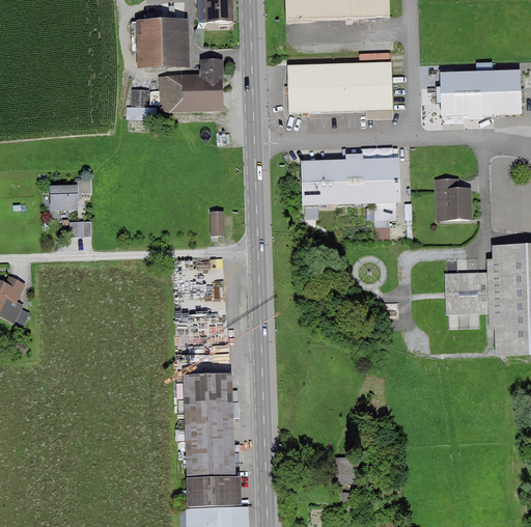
[(198,0),(199,22),(233,21),(232,0),(198,0)]
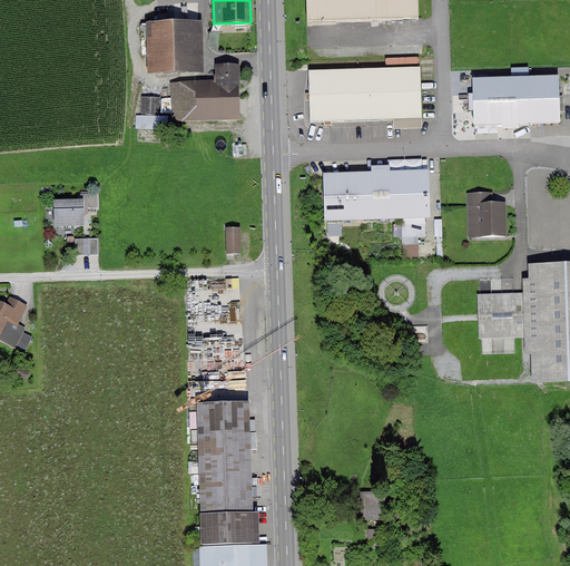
[(304,0),(305,20),(416,18),(415,0),(304,0)]
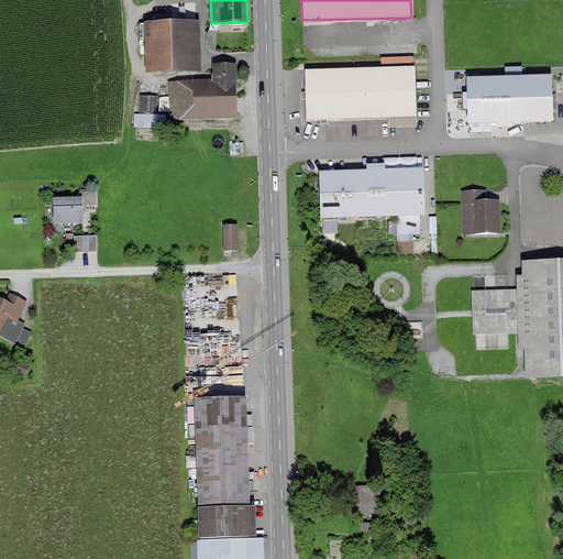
[(199,19),(144,21),(145,73),(200,70),(199,19)]
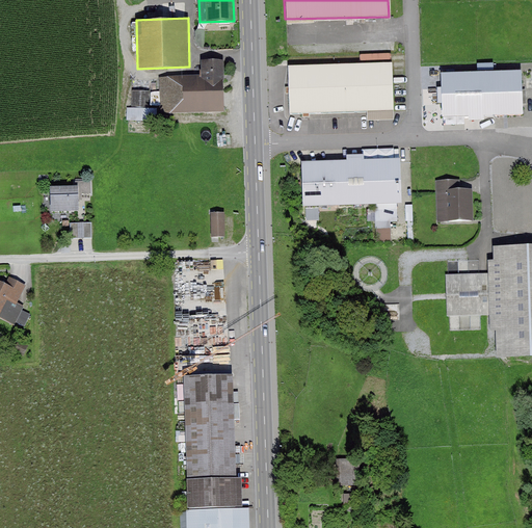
[(201,76),(162,76),(163,112),(225,111),(224,56),(201,57),(201,76)]
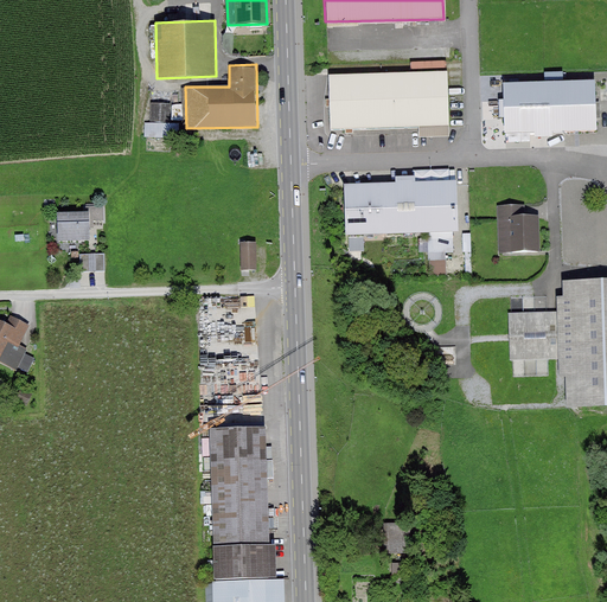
[(448,70),(328,74),(330,128),(449,125),(448,70)]
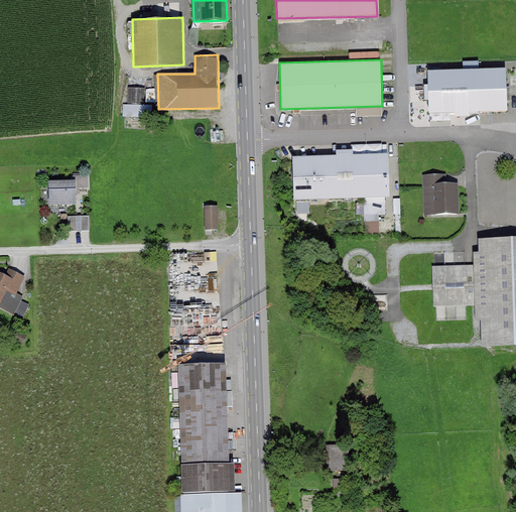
[(505,67),(425,70),(426,113),(507,110),(505,67)]
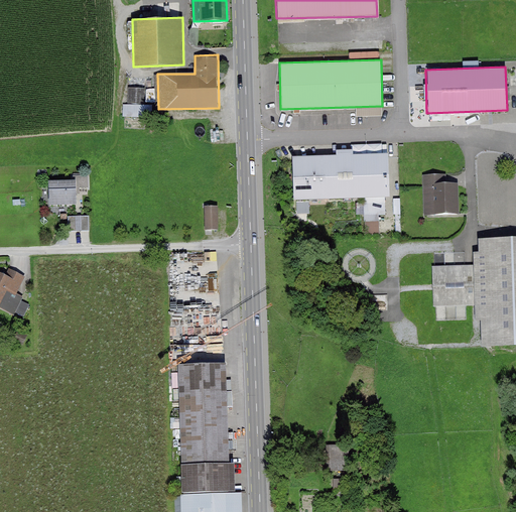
[(335,155),(291,156),(292,200),(389,197),(388,153),(352,154),(352,149),(335,149),(335,155)]
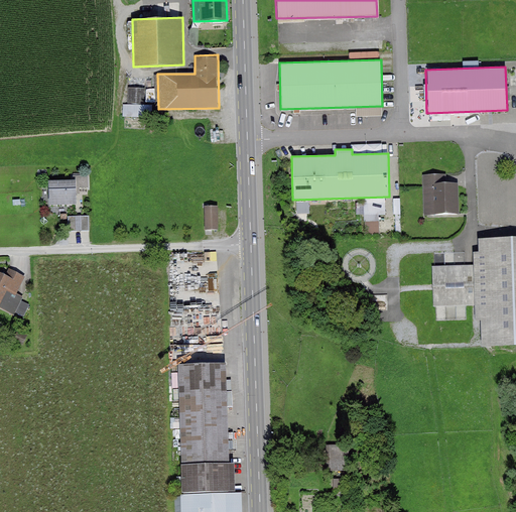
[(444,172),(423,173),(424,214),(459,213),(458,181),(445,181),(444,172)]
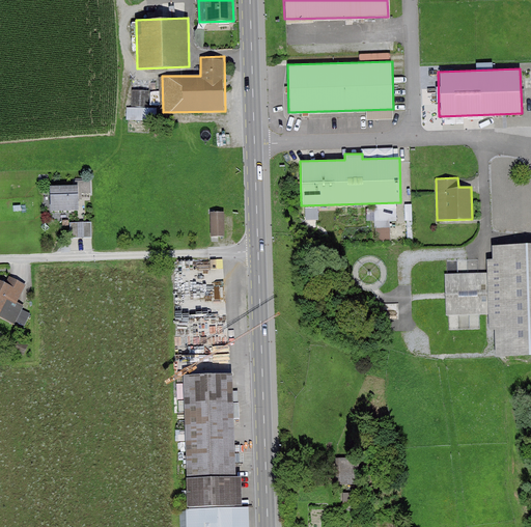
[(75,184),(49,185),(50,214),(76,213),(75,184)]
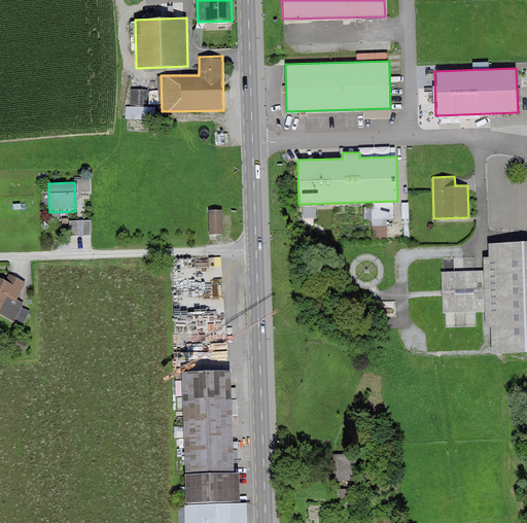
[(222,209),(208,210),(209,234),(223,234),(222,209)]
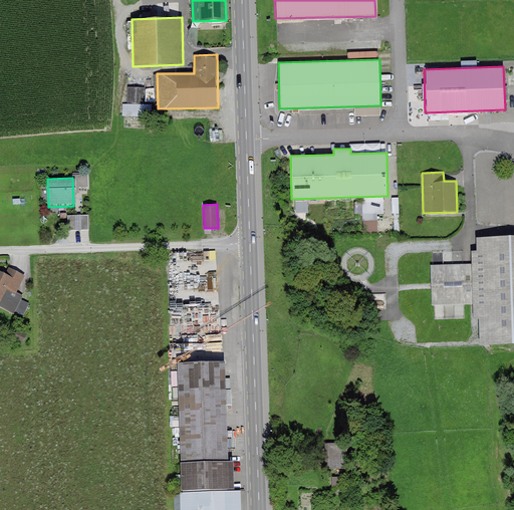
[(69,210),(69,225),(90,225),(90,210),(69,210)]
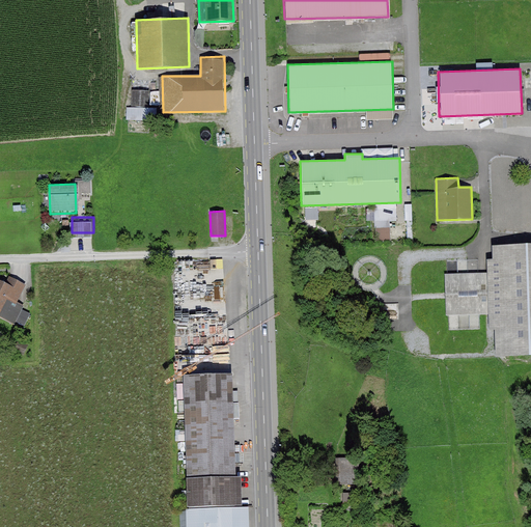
[(530,244),(491,246),(492,257),(485,258),(485,271),(445,272),(446,314),(487,313),(487,330),(494,330),(495,357),(530,355),(530,244)]
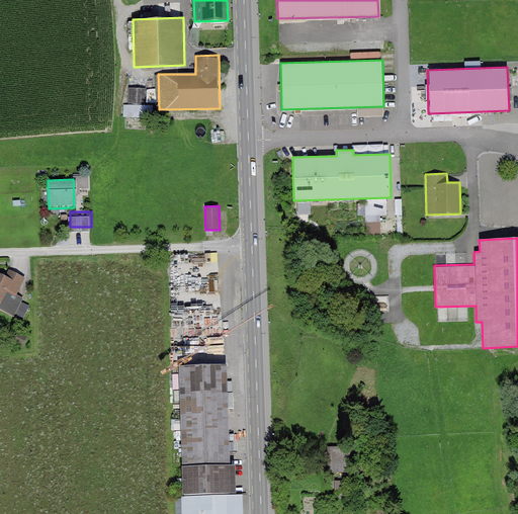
[(0,308),(15,316),(24,298),(16,294),(26,276),(10,268),(6,275),(0,272),(0,308)]
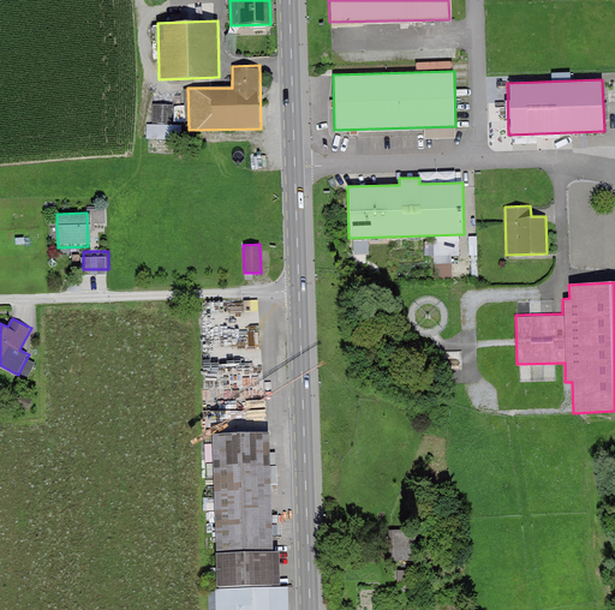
[(269,431),(210,434),(215,552),(274,550),(269,431)]
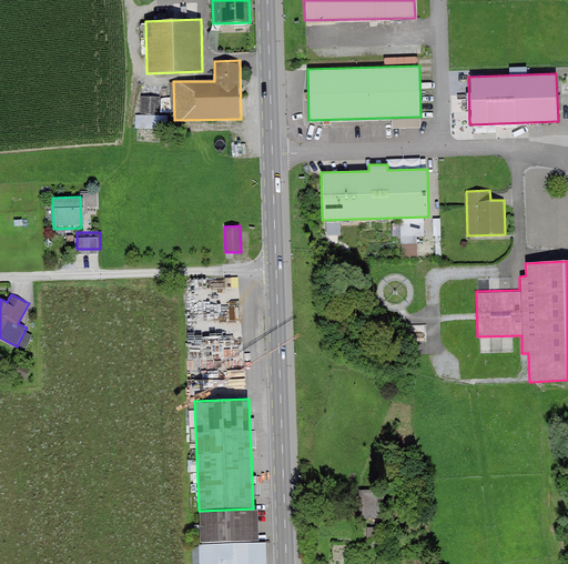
[(385,483),(363,484),(364,511),(386,510),(385,483)]
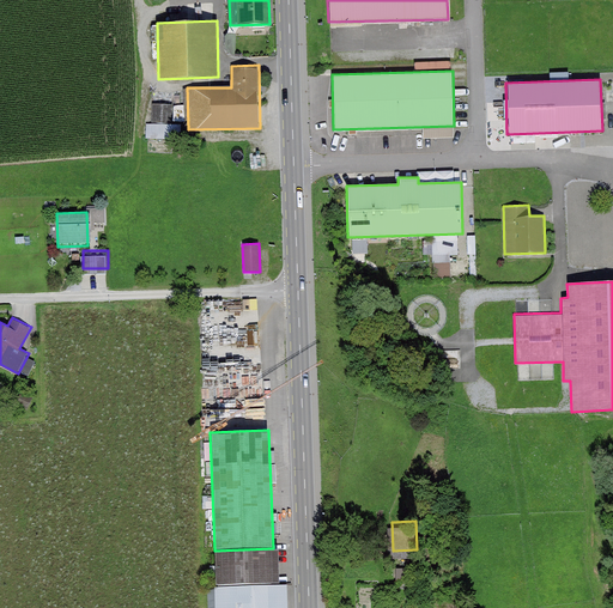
[(273,548),(214,551),(214,585),(275,584),(273,548)]
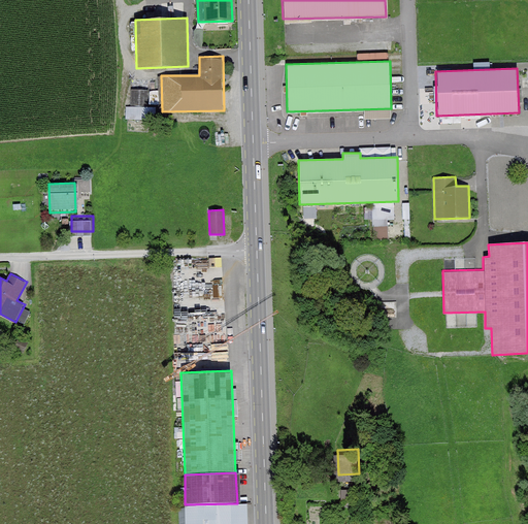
[(237,503),(185,504),(185,523),(246,523),(246,502),(237,503)]
